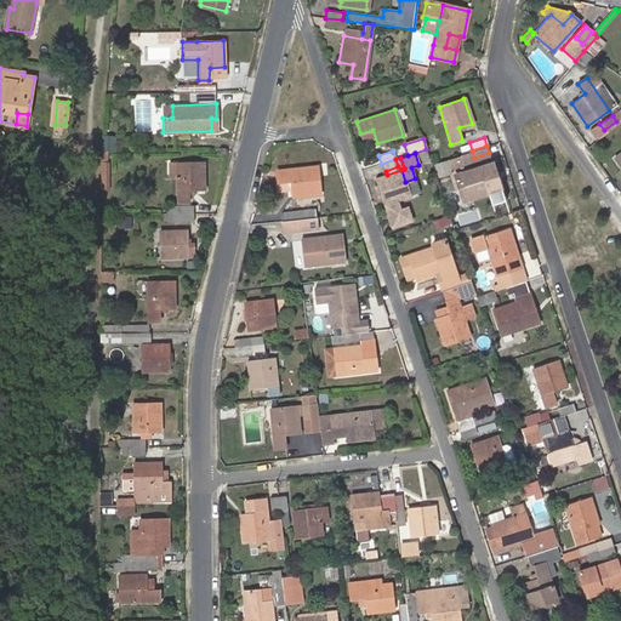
[(398,166),(396,159),(381,164),(383,171),(386,171),(398,166)]
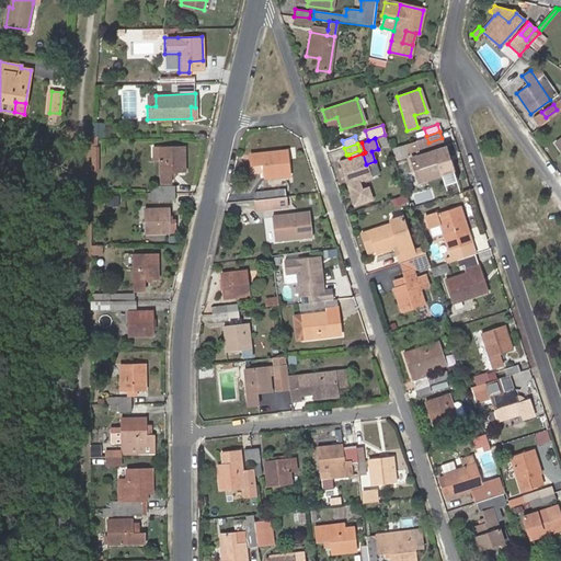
[(159,160),(159,183),(170,182),(170,171),(183,171),(183,146),(159,147),(159,160)]
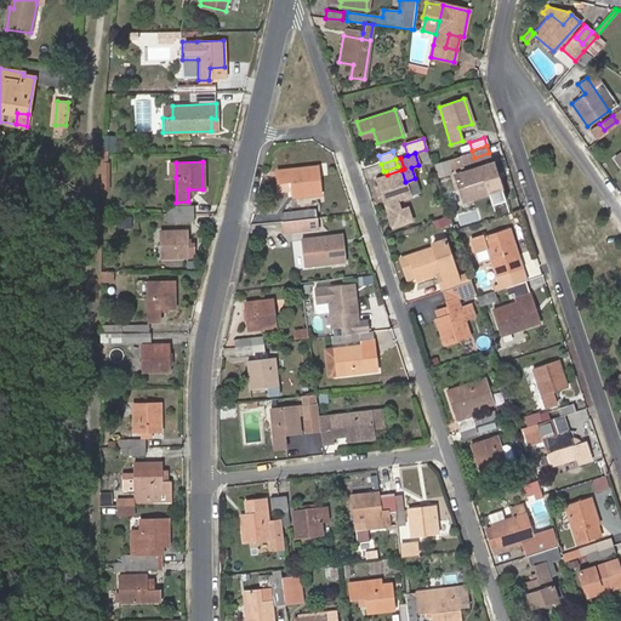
[(290,181),(291,197),(318,194),(315,167),(279,170),(275,170),(277,182),(290,181)]
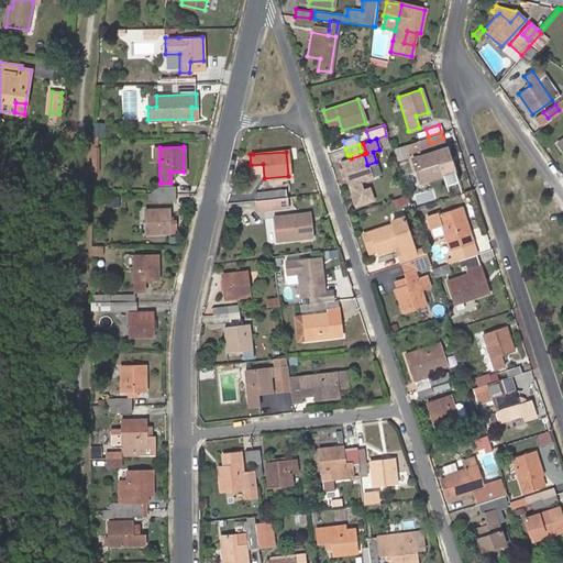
[(411,158),(419,183),(453,172),(450,161),(439,165),(434,152),(411,158)]
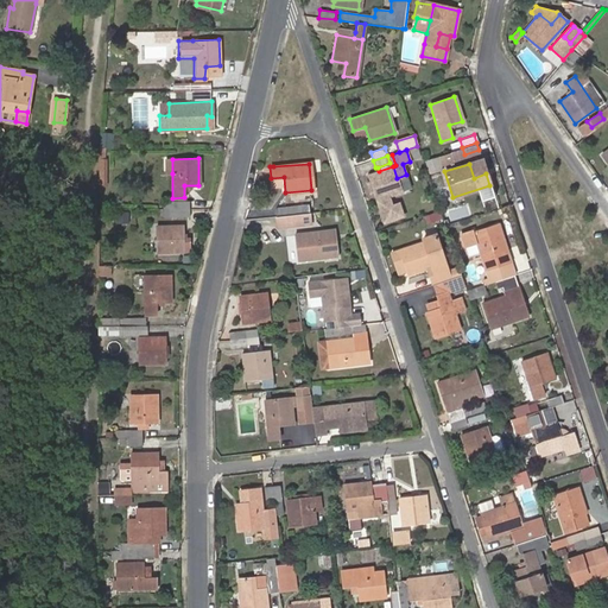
[(388,195),(400,191),(397,178),(393,166),(379,171),(368,175),(371,182),(374,191),(377,200),(388,195)]
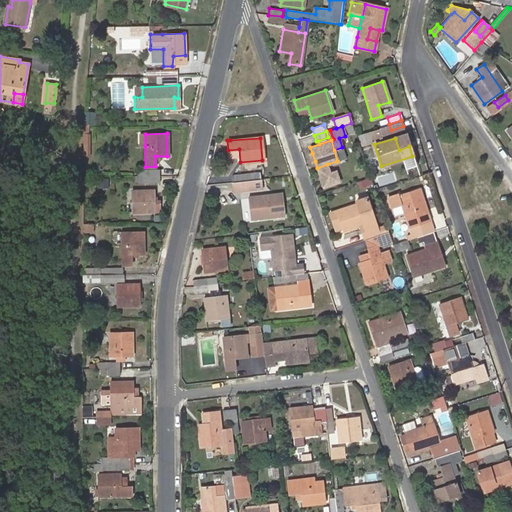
[(327,164),(317,168),(323,188),(339,183),(334,170),(329,172),(327,164)]
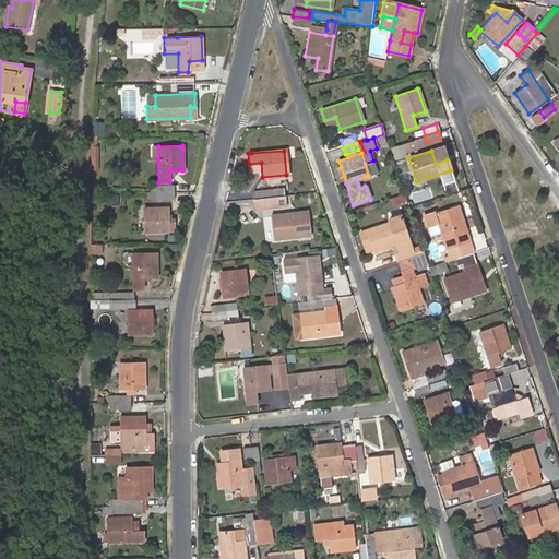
[(286,188),(266,190),(253,191),(254,199),(268,197),(287,195),(286,188)]
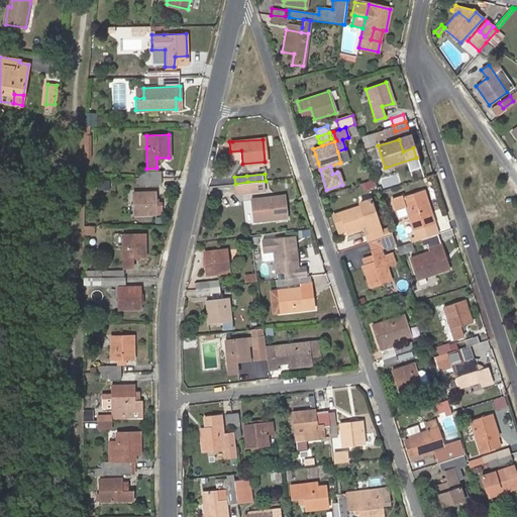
[(266,181),(247,182),(235,184),(235,190),(236,194),(267,191),(266,181)]
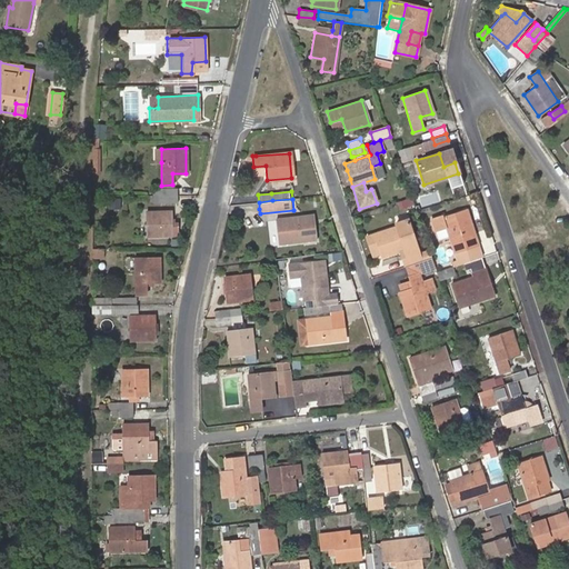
[(406,200),(399,203),(401,210),(409,208),(406,200)]
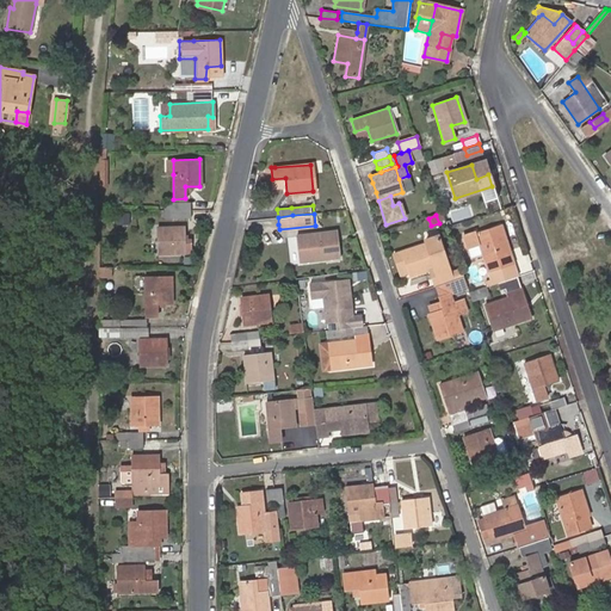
[(183,226),(156,227),(156,252),(189,251),(189,244),(183,244),(183,235),(183,226)]
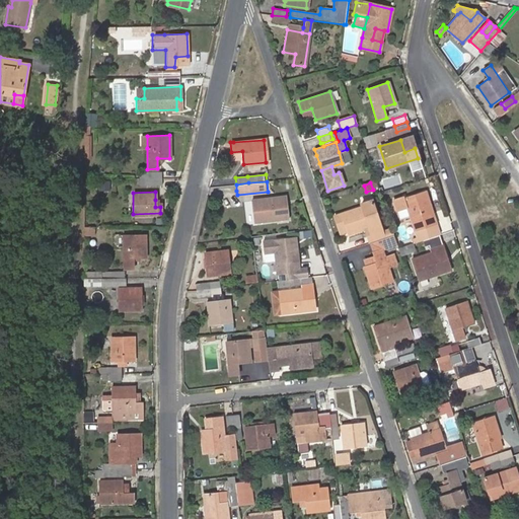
[(405,207),(413,230),(423,227),(419,216),(427,214),(431,213),(425,192),(402,198),(405,207)]
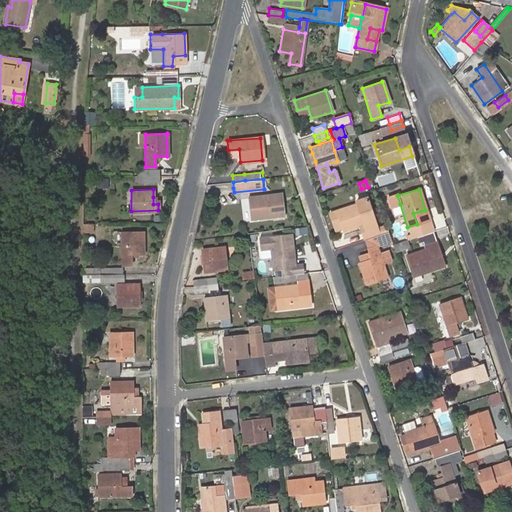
[(281,194),(270,195),(272,207),(282,206),(281,194)]
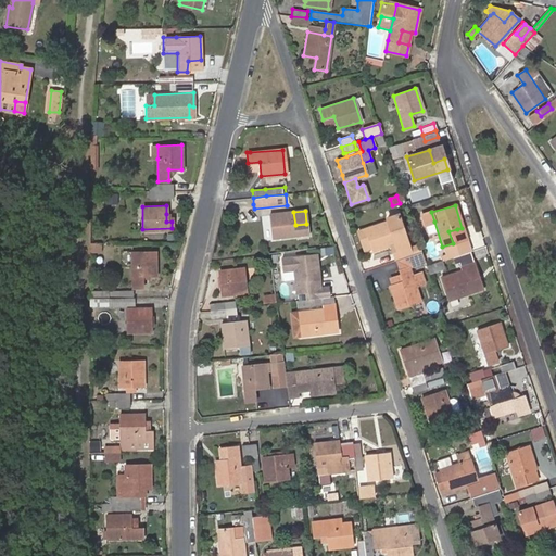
[(273,238),(307,235),(306,224),(295,225),(293,212),(269,214),(273,238)]
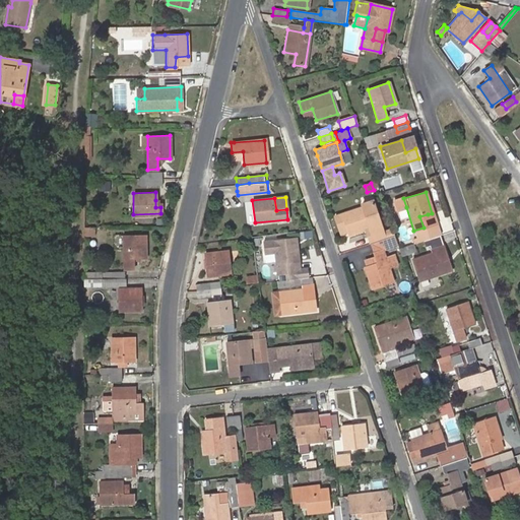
[(406,207),(403,198),(395,201),(398,209),(406,207)]
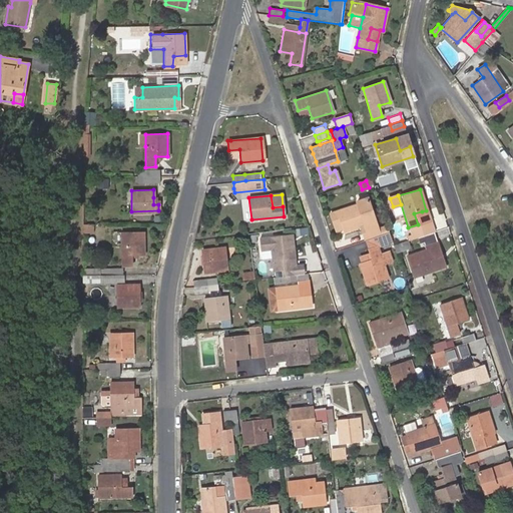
[(343,227),(344,231),(360,225),(365,224),(375,221),(367,198),(357,201),(358,203),(338,210),(331,212),(335,224),(341,222),(343,227)]
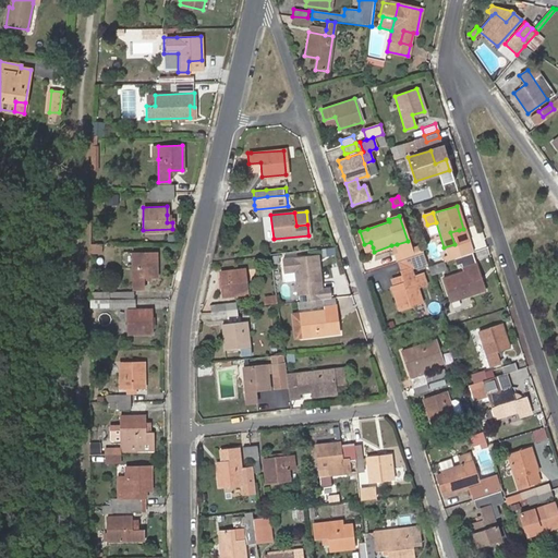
[(459,230),(450,232),(453,241),(461,239),(459,230)]
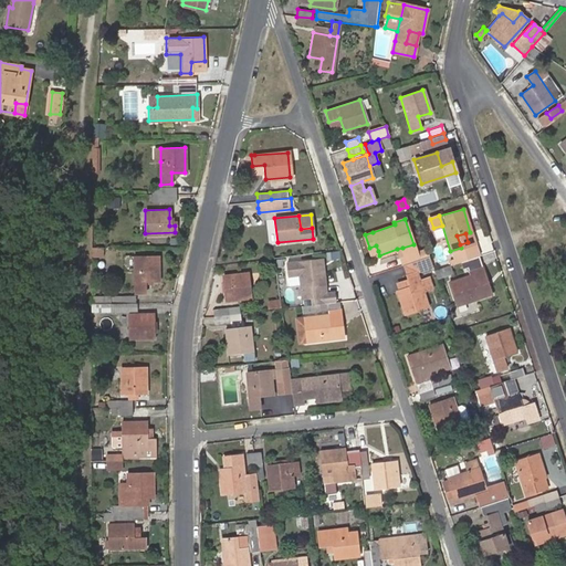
[(397,249),(400,257),(413,252),(416,252),(413,244),(402,248),(397,249)]
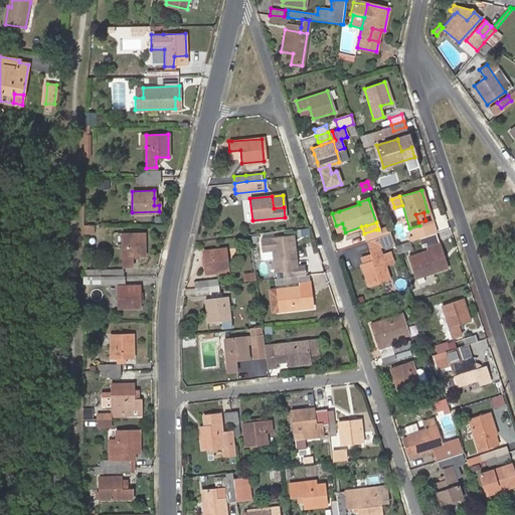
[(424,235),(437,231),(434,225),(422,228),(424,235)]
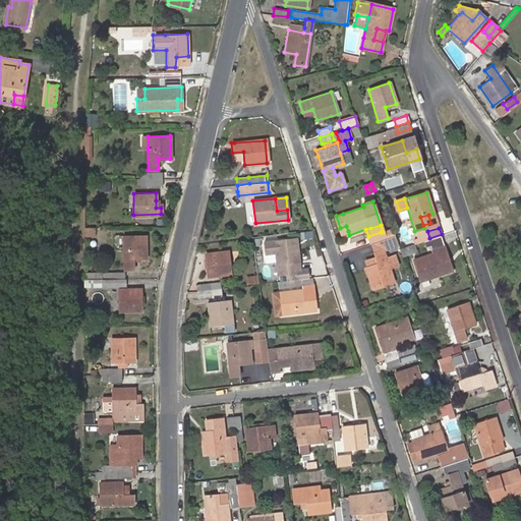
[(381,232),(383,239),(395,235),(392,229),(383,232),(381,232)]
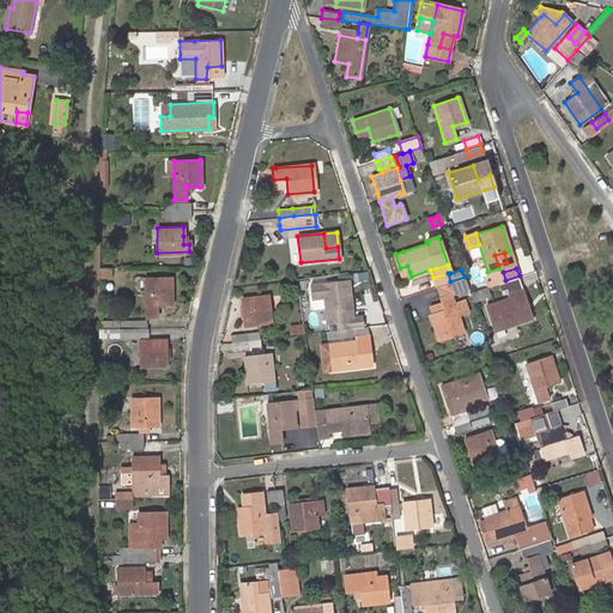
[(505,280),(503,272),(485,278),(487,286),(499,283),(505,280)]
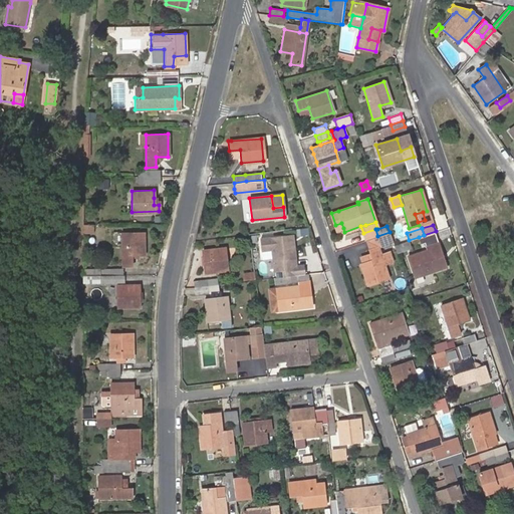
[(363,233),(365,240),(377,236),(375,229),(363,233)]
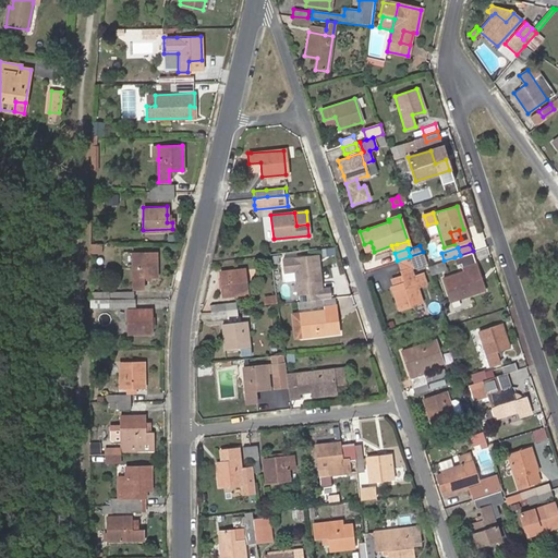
[(474,257),(473,251),(460,255),(461,262),(473,258),(474,257)]
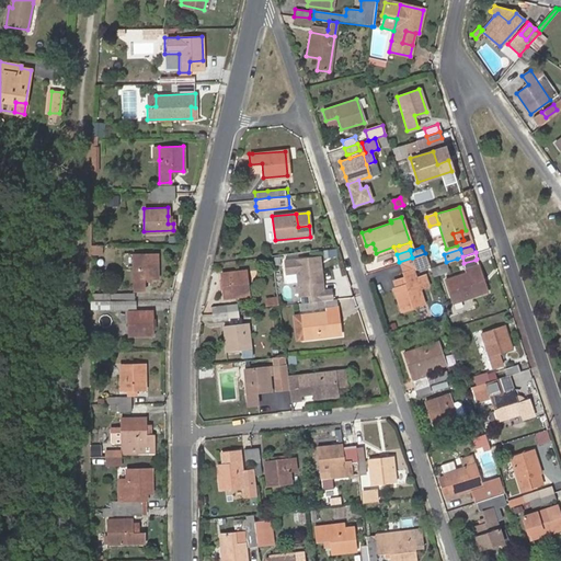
[(133,254),(133,289),(135,289),(142,289),(142,287),(142,277),(157,277),(156,253),(133,254)]
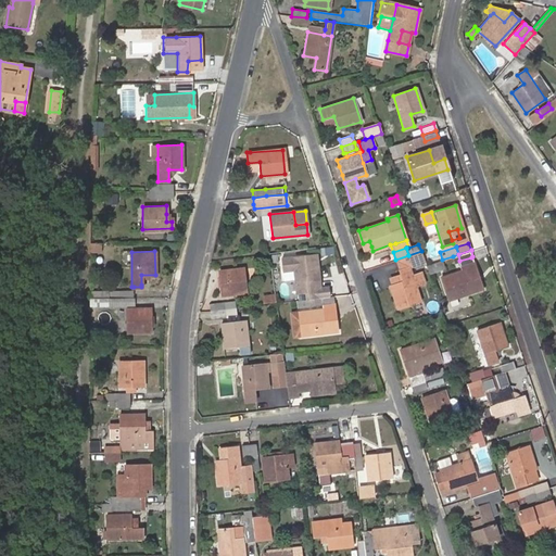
[(421,251),(408,255),(411,262),(397,266),(399,269),(408,267),(425,262),(421,251)]
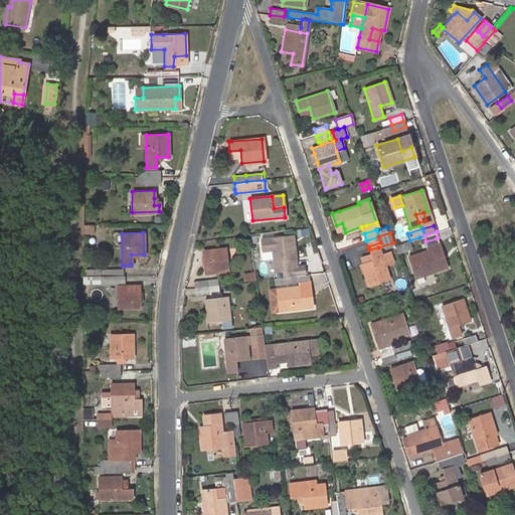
[(270,238),(274,271),(283,270),(283,259),(295,258),(292,236),(270,238)]
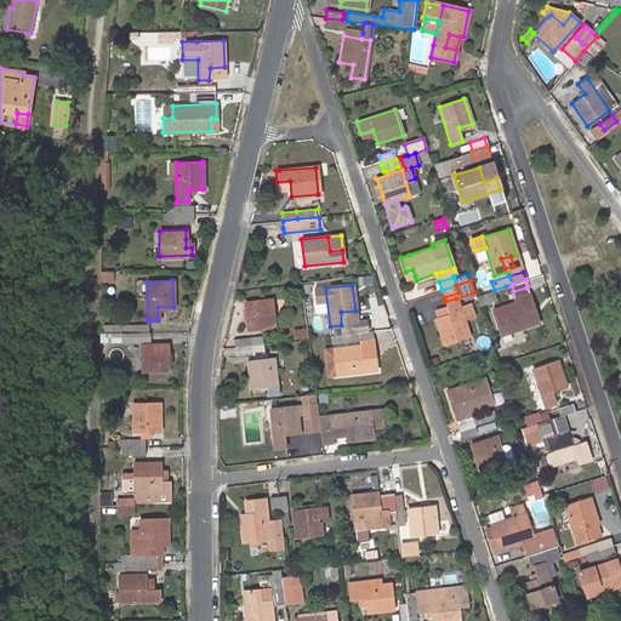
[(456,285),(442,290),(444,297),(459,292),(456,285)]
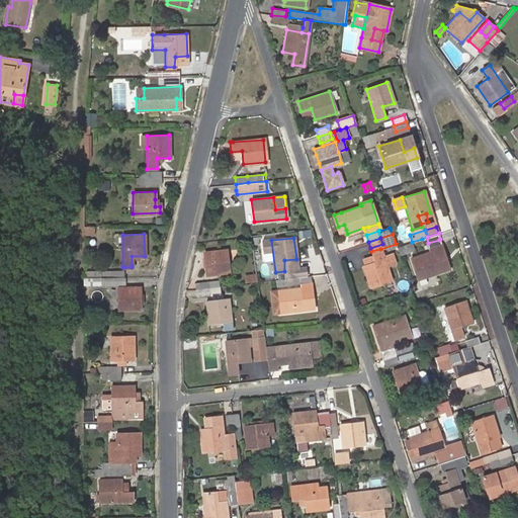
[(273,252),(271,240),(263,241),(264,253),(273,252)]
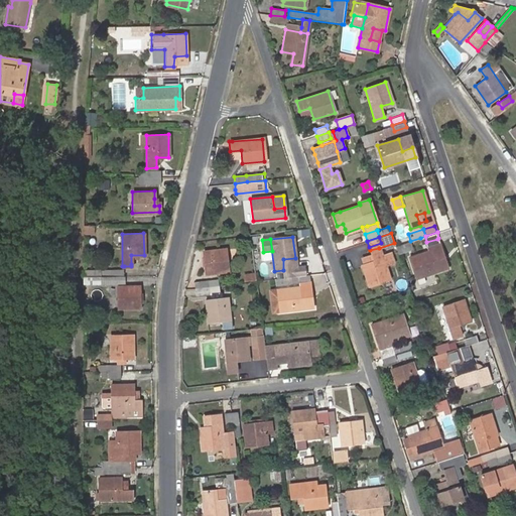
[(437,239),(426,242),(429,249),(433,261),(443,258),(437,239)]
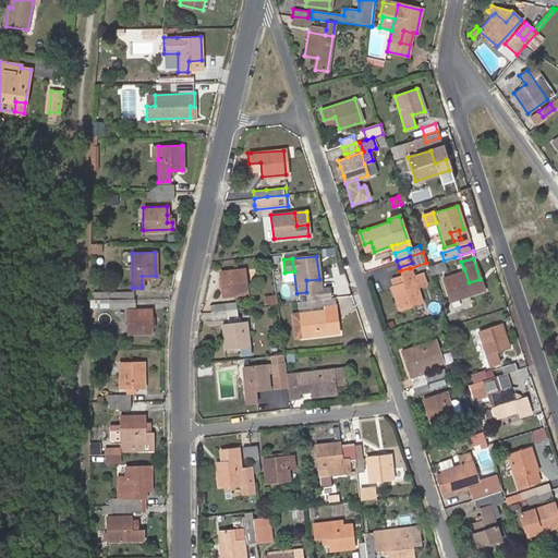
[(444,263),(429,267),(432,274),(446,269),(444,263)]
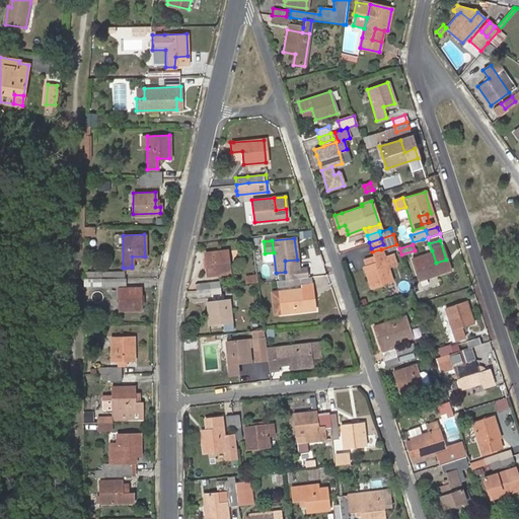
[(204,252),(206,275),(228,273),(226,249),(204,252)]
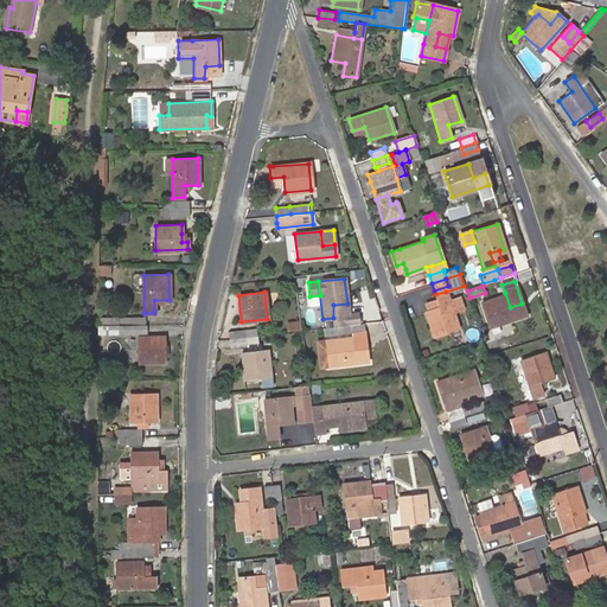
[(433,336),(458,327),(446,292),(435,294),(435,295),(439,306),(423,312),(433,336)]
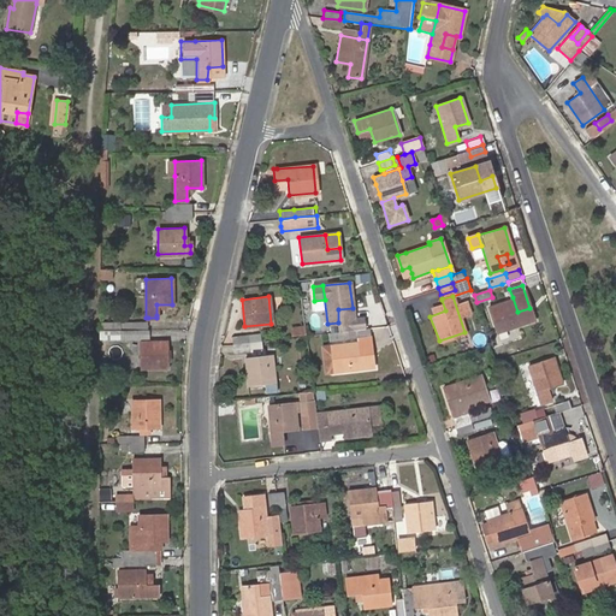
[(496,332),(533,319),(529,308),(517,312),(513,297),(487,306),(496,332)]
